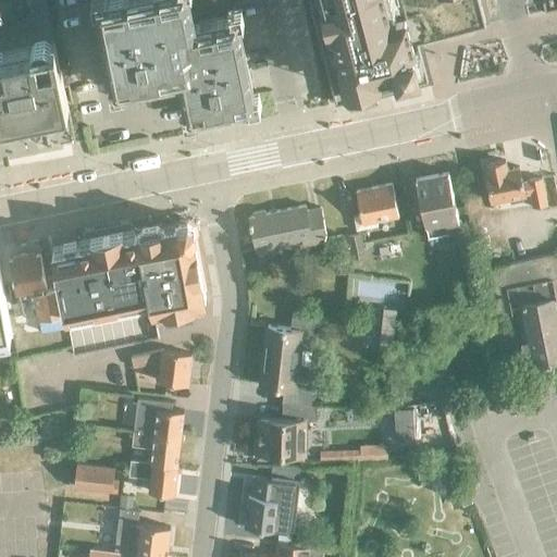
[(183,26),(193,24),(187,0),(98,0),(115,78),(122,83),(181,71),(192,69),(183,26)]
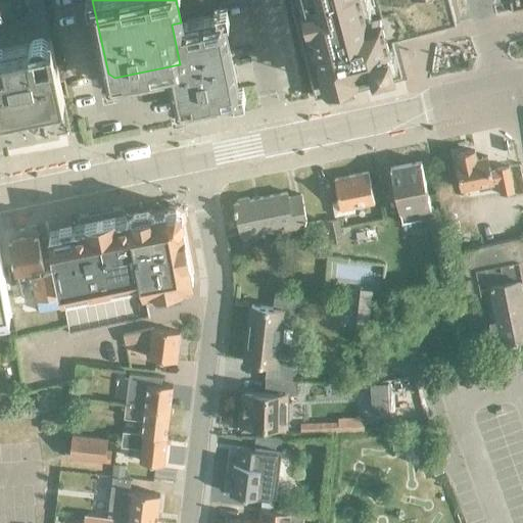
[(288,0),(315,97),(400,75),(396,58),(393,44),(392,40),(455,24),(448,0),(288,0)]
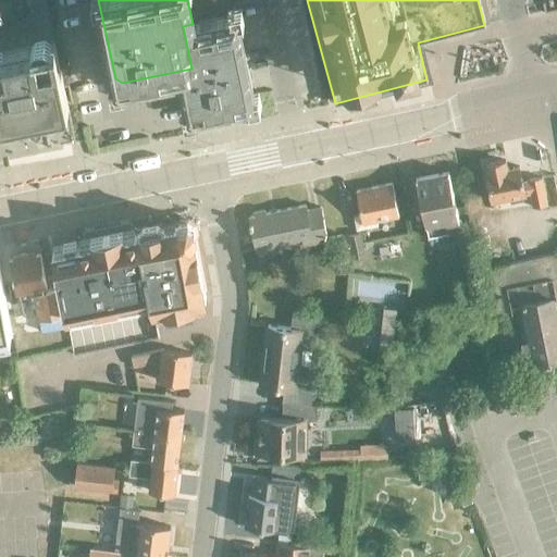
[(192,69),(181,71),(188,108),(195,112),(247,101),(252,95),(235,15),(193,24),(183,26),(192,69)]
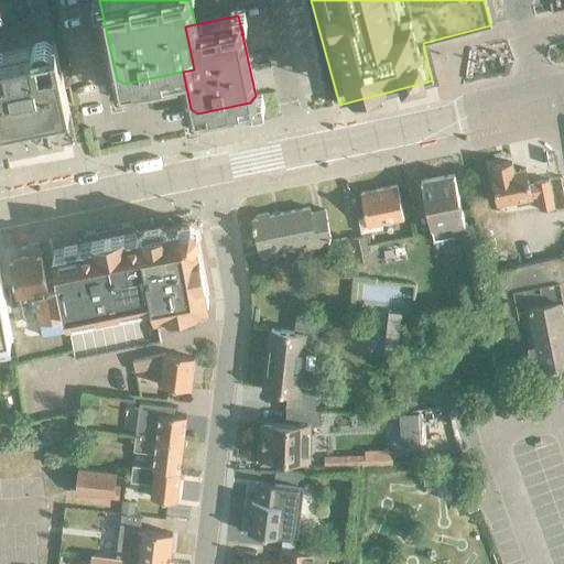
[(0,126),(18,122),(19,127),(21,126),(20,122),(30,120),(31,121),(38,127),(43,119),(42,117),(68,111),(54,43),(0,54),(0,126)]
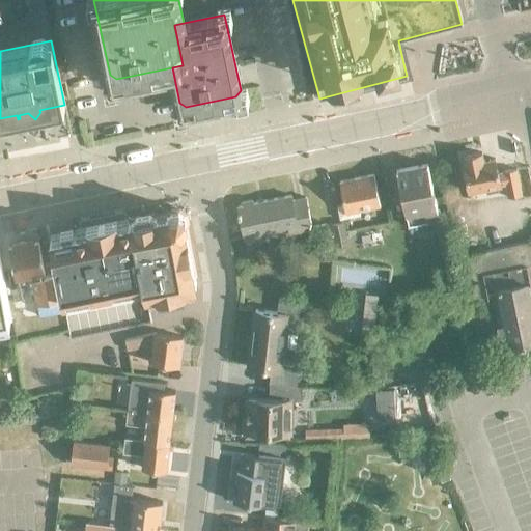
[(482,161),(481,154),(462,158),(468,191),(505,184),(507,197),(520,195),(514,169),(497,172),(494,159),(482,161)]
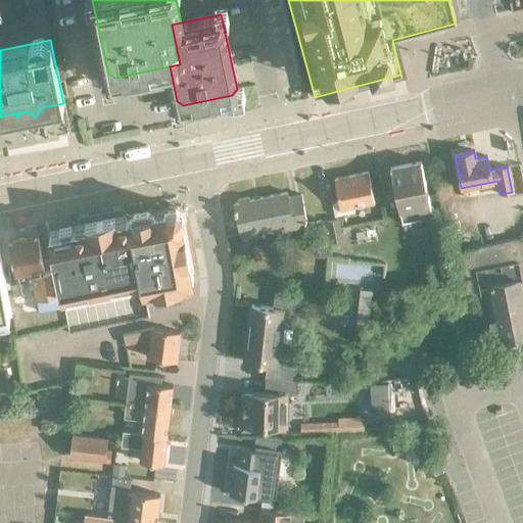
[(420,162),(389,169),(394,190),(401,222),(400,222),(400,223),(402,223),(420,219),(420,220),(421,219),(430,217),(432,217),(427,195),(420,162)]
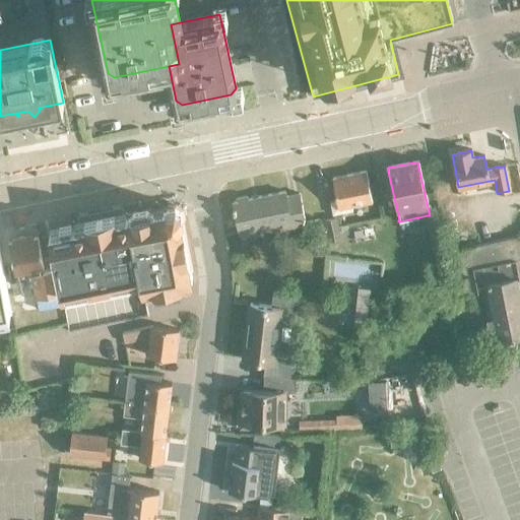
[(336,202),(329,203),(331,215),(351,211),(350,206),(372,202),(366,172),(332,179),(336,202)]
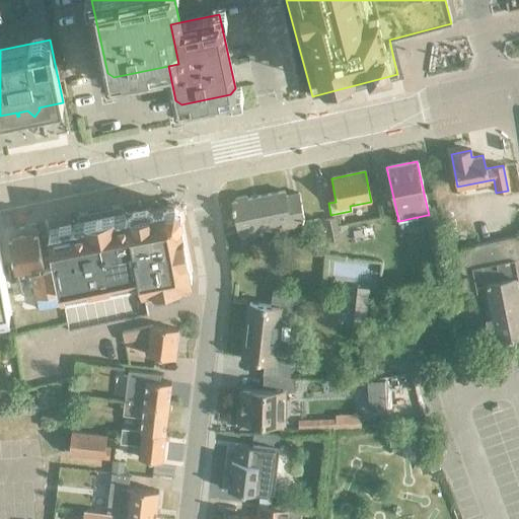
[(275,230),(304,224),(298,194),(285,197),(284,192),(246,200),(245,197),(236,199),(236,202),(231,203),(237,233),(274,225),(275,230)]
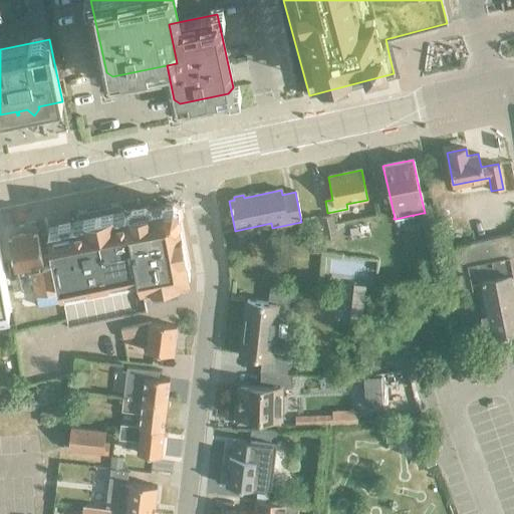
[(49,230),(47,231),(55,266),(59,291),(64,290),(98,283),(103,282),(133,276),(138,275),(126,214),(123,215),(122,215),(121,211),(120,208),(119,204),(75,213),(77,220),(78,224),(72,225),(70,226),(58,228),(49,230)]
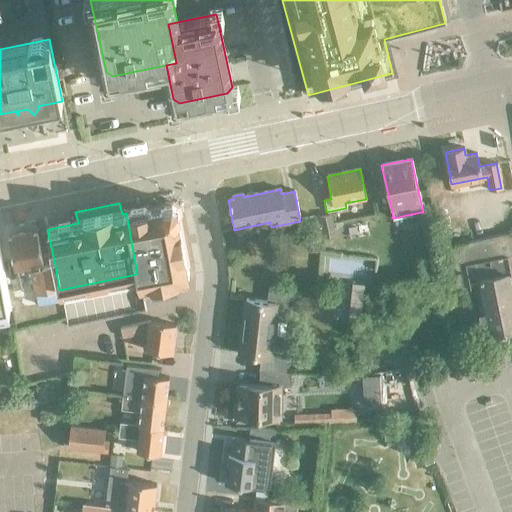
[(137,274),(139,284),(188,275),(177,216),(179,214),(177,207),(171,203),(164,204),(163,206),(149,209),(144,206),(130,208),(127,213),(126,213),(137,274)]
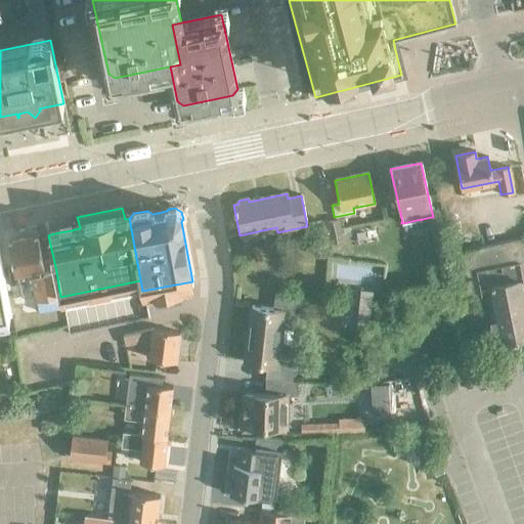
[(331,244),(342,242),(338,220),(326,222),(331,244)]
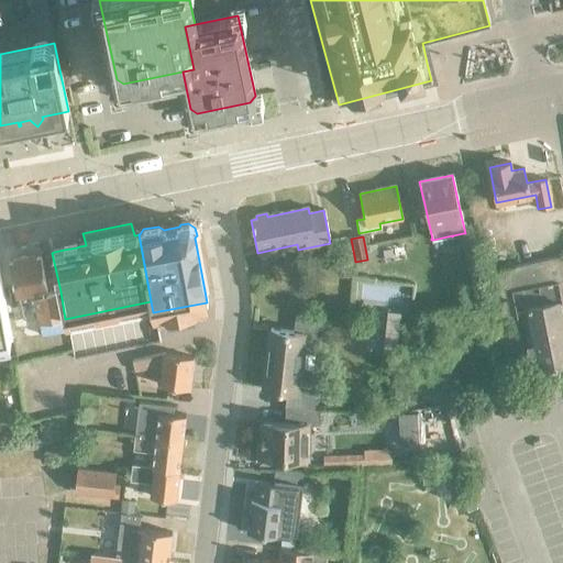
[(40,326),(66,320),(65,319),(61,291),(50,295),(41,256),(9,263),(17,298),(33,294),(40,326)]
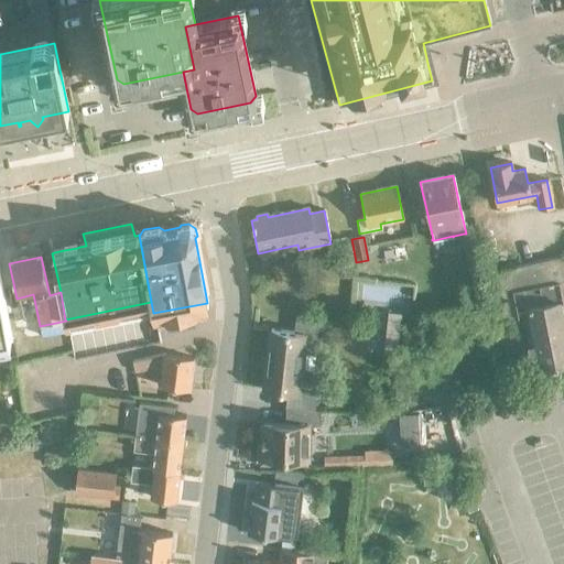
[(563,257),(508,268),(486,272),(495,321),(530,314),(537,346),(530,347),(534,370),(563,364),(563,321),(560,302),(563,301),(563,257)]
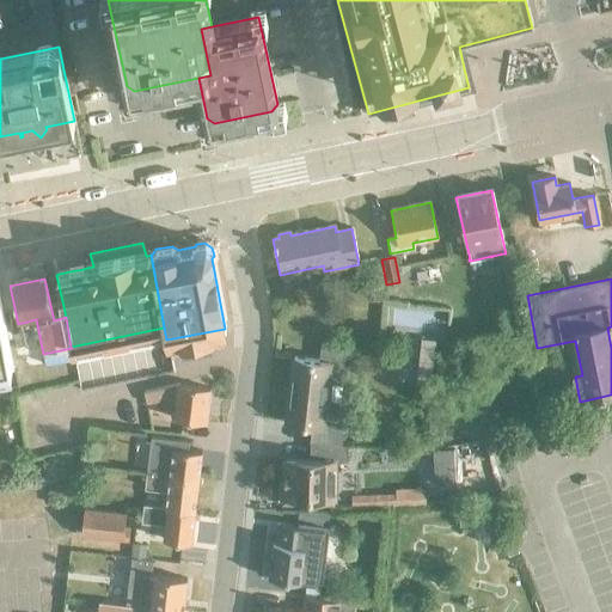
[(0,304),(0,392),(16,390),(11,359),(0,304)]
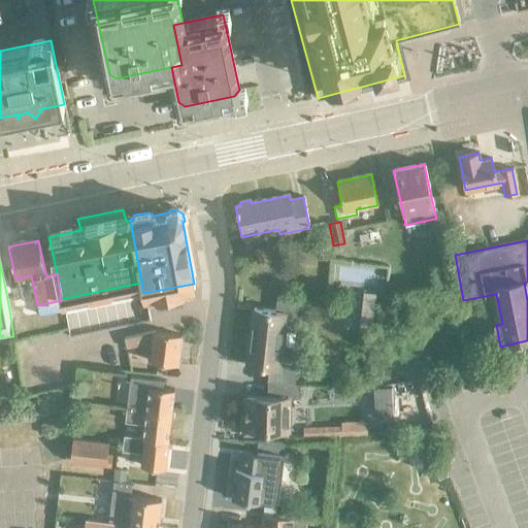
[(452,264),(433,268),(436,285),(455,282),(452,264)]
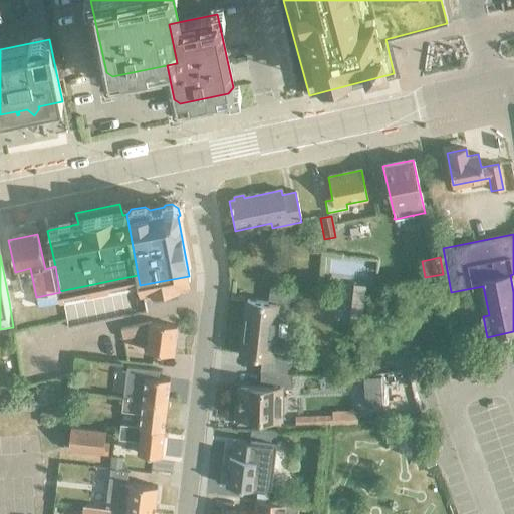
[(307,263),(306,283),(353,286),(354,266),(307,263)]
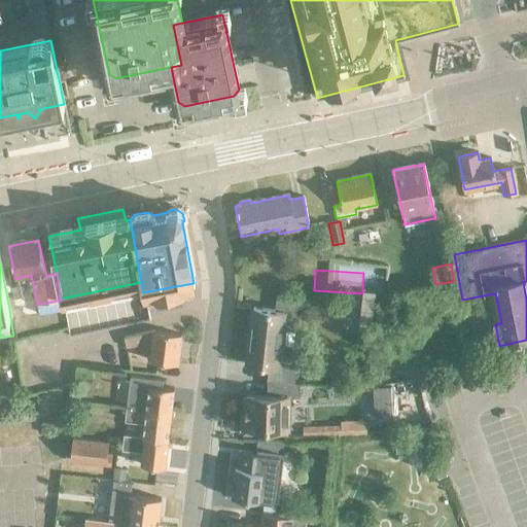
[(253,308),(250,335),(281,338),(283,313),(301,315),(302,300),(276,297),(275,310),(253,308)]
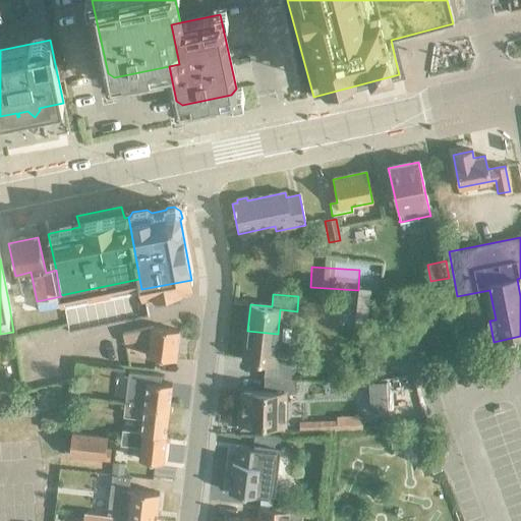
[(356,321),(357,295),(345,294),(344,321),(356,321)]
